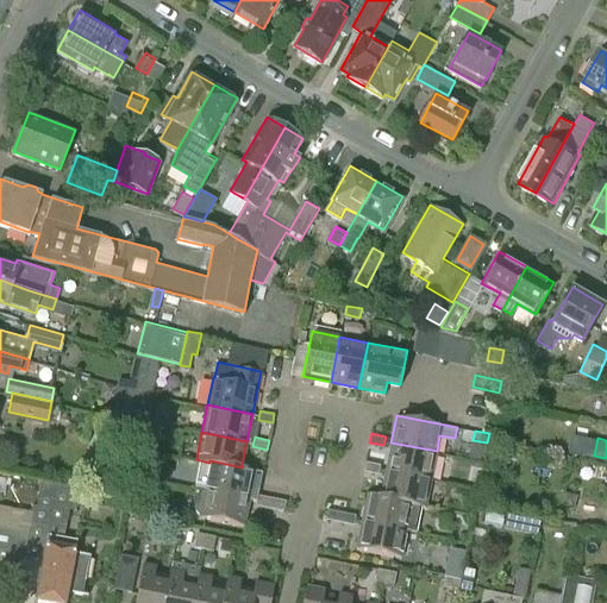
[(389,452),(386,469),(431,478),(437,451),(390,443),(389,452)]
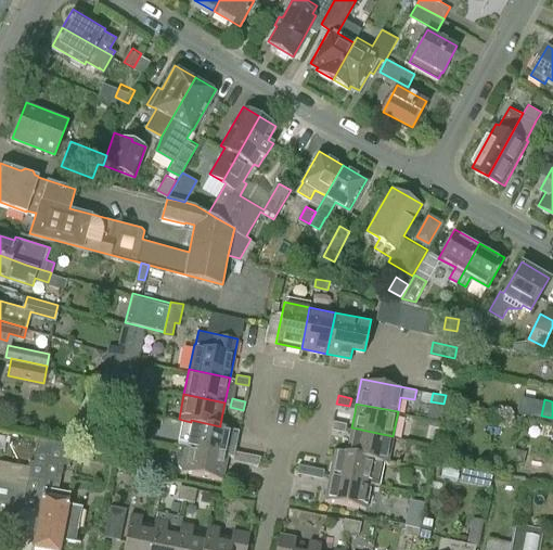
[(333,419),(331,427),(345,431),(346,422),(333,419)]
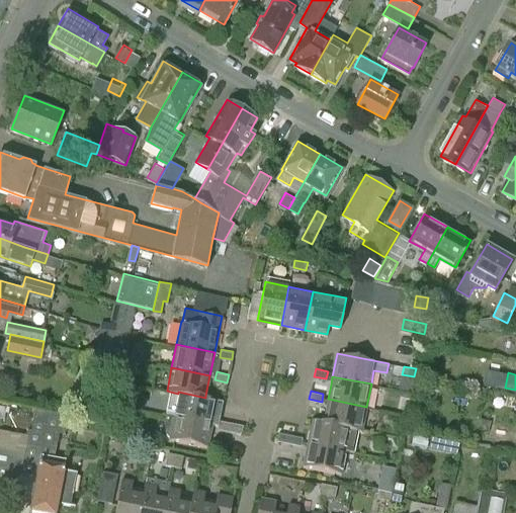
[(170,392),(166,413),(174,415),(212,422),(215,410),(222,412),(225,400),(205,396),(205,398),(178,392),(178,394),(170,392)]
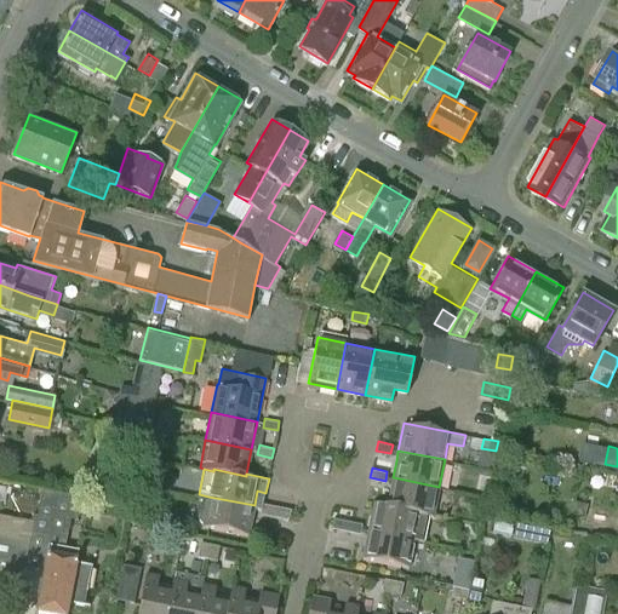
[(393,477),(388,503),(387,505),(419,511),(419,512),(431,515),(433,515),(439,487),(393,477)]
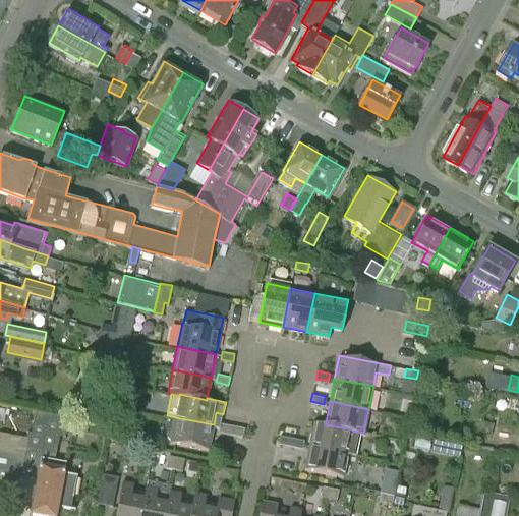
[(24,455),(21,474),(38,476),(31,513),(48,515),(56,515),(58,504),(71,507),(80,460),(67,457),(66,461),(52,458),(61,414),(36,409),(31,438),(27,437),(24,455)]
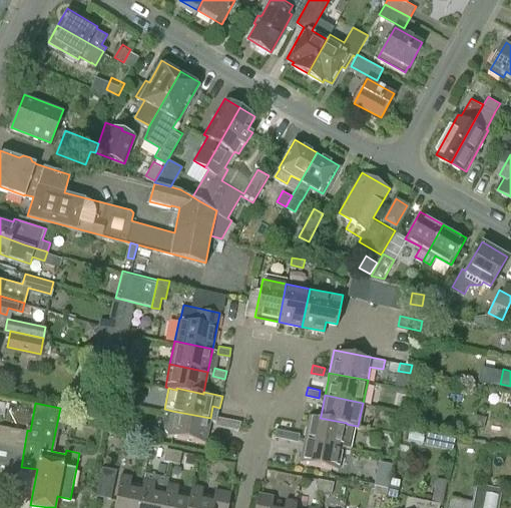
[(164,420),(164,425),(165,428),(166,430),(168,432),(167,434),(205,441),(210,418),(172,411),(172,413),(169,414),(166,417),(164,420)]
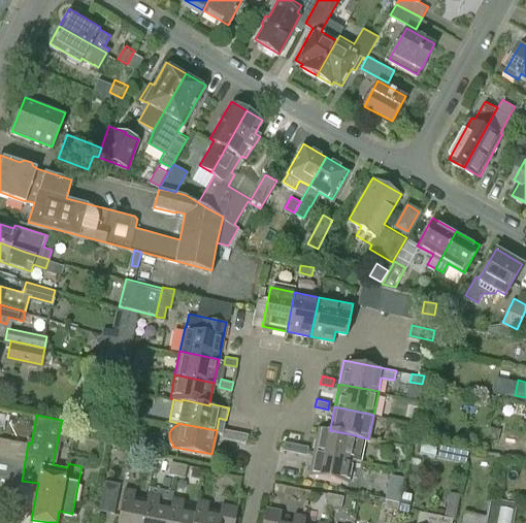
[(319,426),(314,450),(353,458),(363,460),(367,438),(357,436),(357,435),(329,430),(330,428),(319,426)]
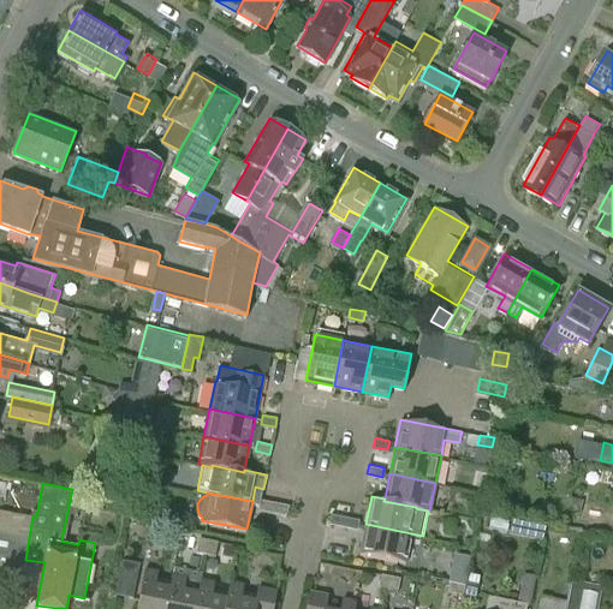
[(612,502),(585,496),(582,514),(612,521),(612,502)]
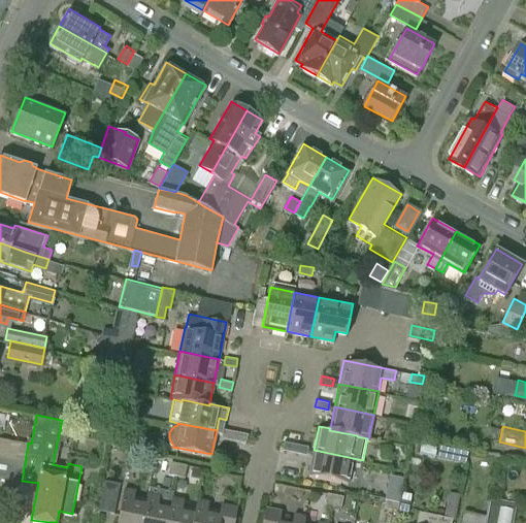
[(222,435),(234,437),(235,429),(223,427),(222,435)]
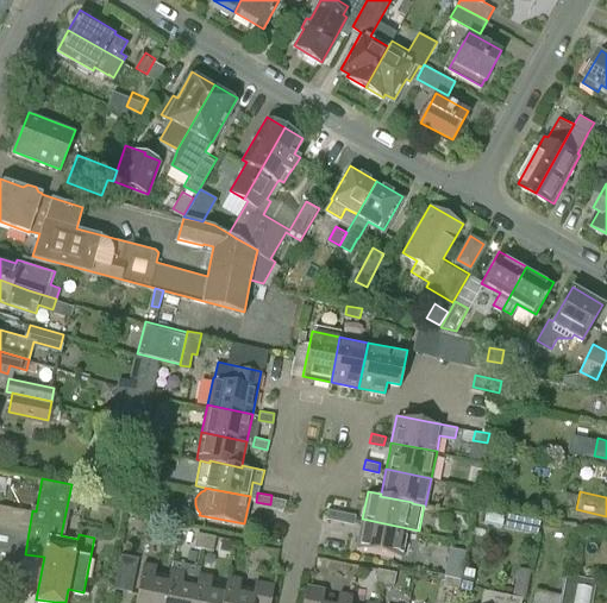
[(271,495),(270,504),(285,508),(286,498),(271,495)]
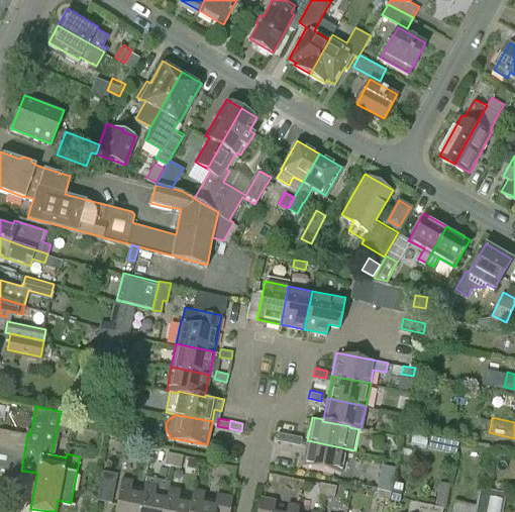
[(0,446),(24,451),(27,433),(0,427),(0,446)]
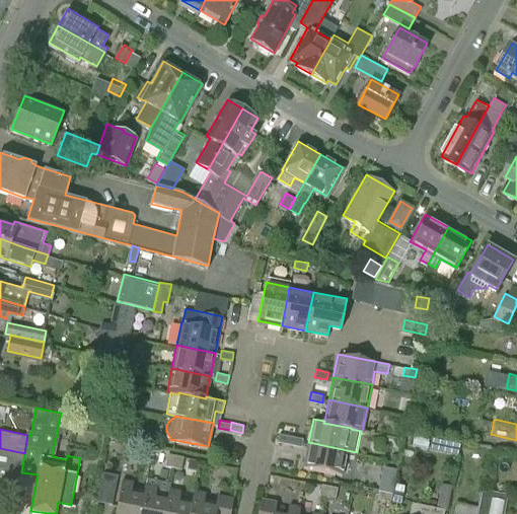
[(277,441),(289,443),(291,435),(279,433),(277,441)]
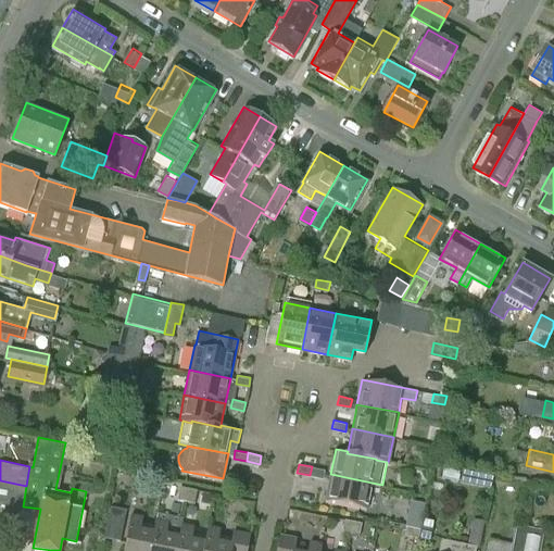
[(312,466),(310,475),(323,477),(325,468),(312,466)]
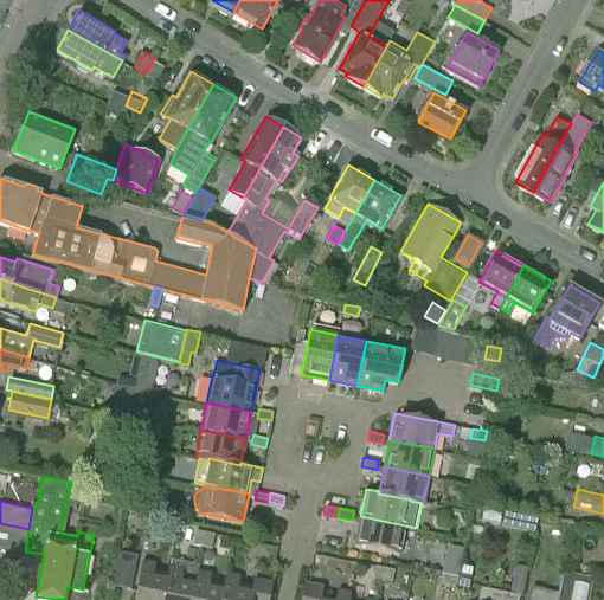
[(405,526),(360,516),(354,543),(399,553),(405,526)]
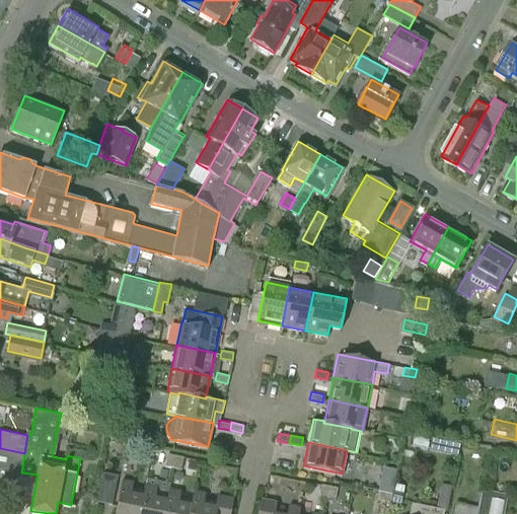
[(0,468),(21,473),(21,472),(24,453),(0,448),(0,468)]
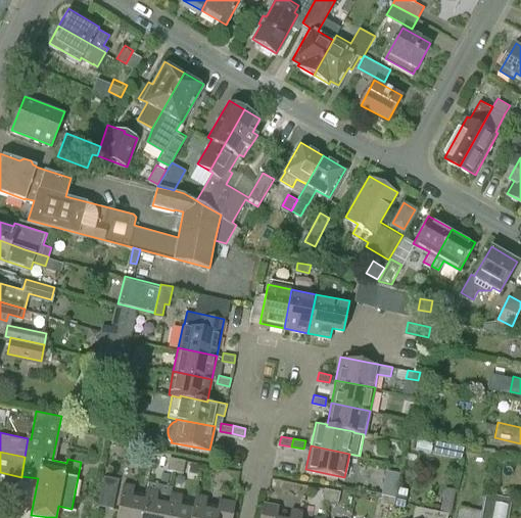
[(168,468),(175,470),(178,458),(170,456),(168,468)]
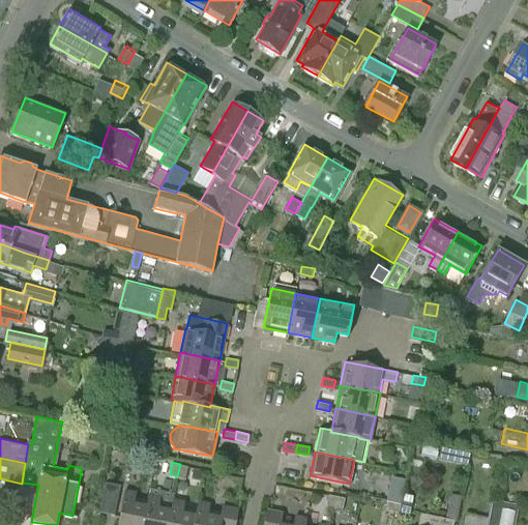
[(180,464),(177,476),(185,477),(187,465),(180,464)]
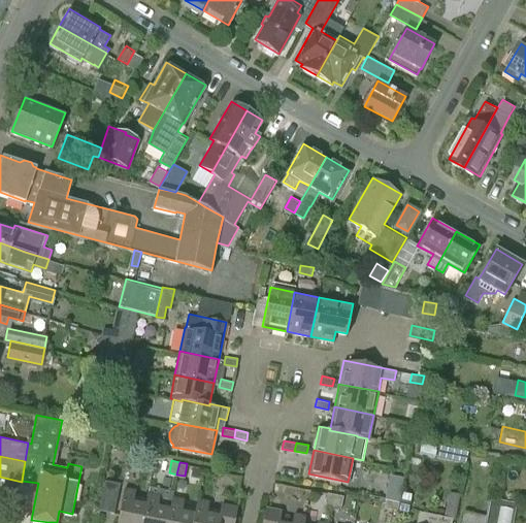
[(405,474),(391,470),(388,485),(402,488),(405,474)]
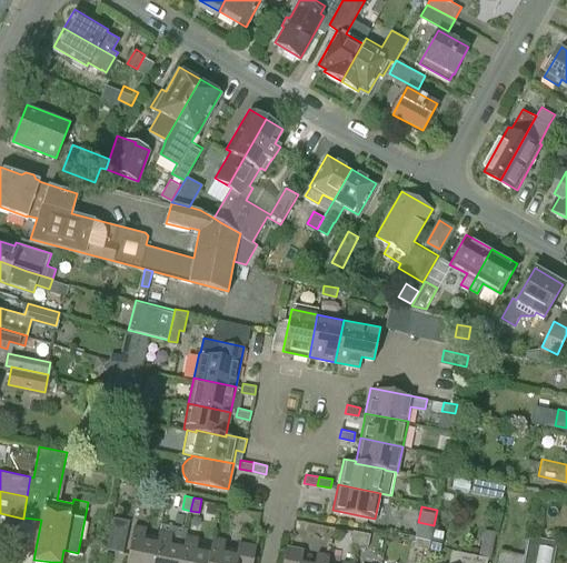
[(107,548),(123,551),(129,519),(113,515),(107,548)]
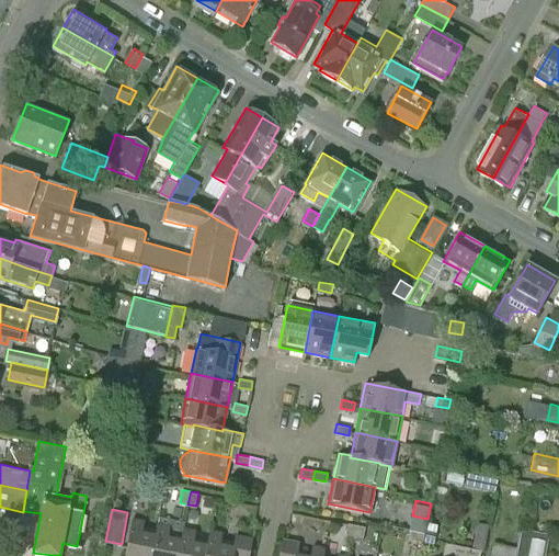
[(150,555),(156,532),(143,529),(144,520),(132,518),(124,555),(150,555)]
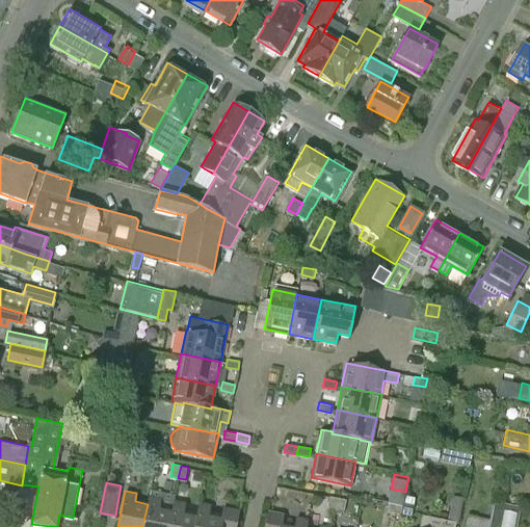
[(448,520),(423,515),(420,526),(454,526),(456,521),(459,522),(465,495),(453,493),(448,520)]
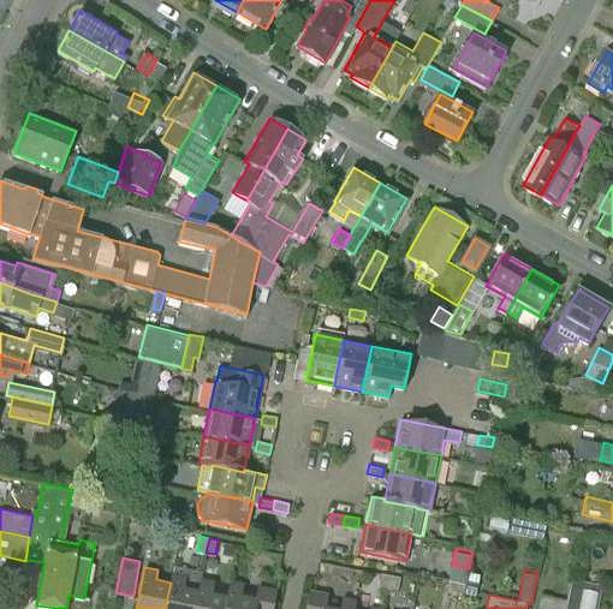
[(466,592),(477,595),(481,573),(470,571),(466,592)]
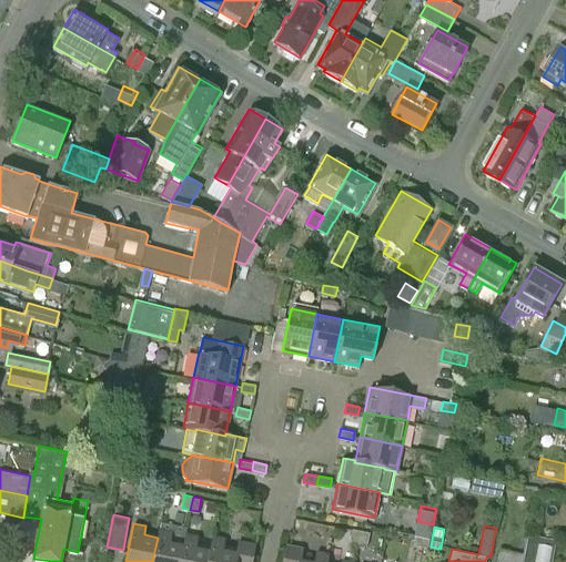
[(179,561),(183,542),(170,540),(172,531),(159,528),(158,538),(152,561),(179,561)]
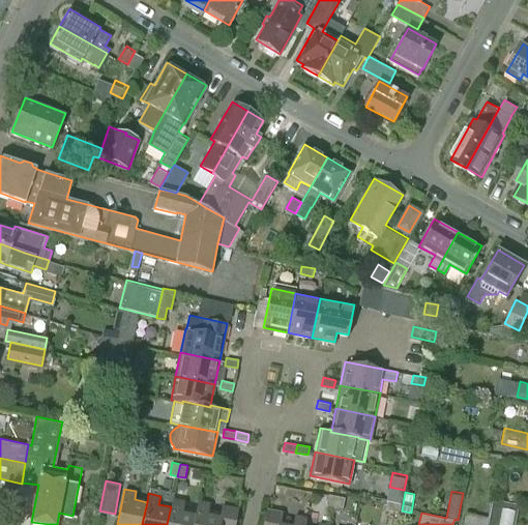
[(326,505),(334,507),(336,495),(328,493),(326,505)]
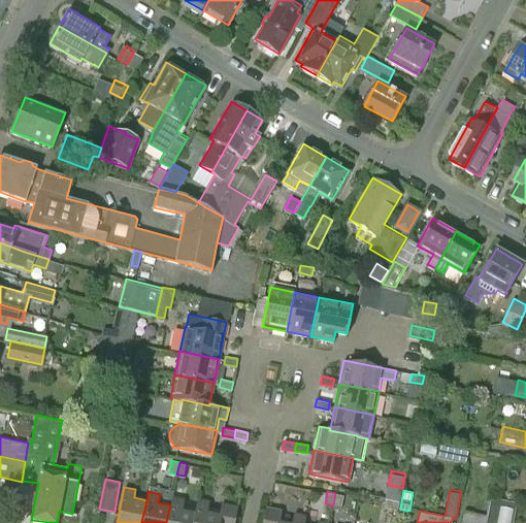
[(335,493),(333,505),(340,507),(343,494),(335,493)]
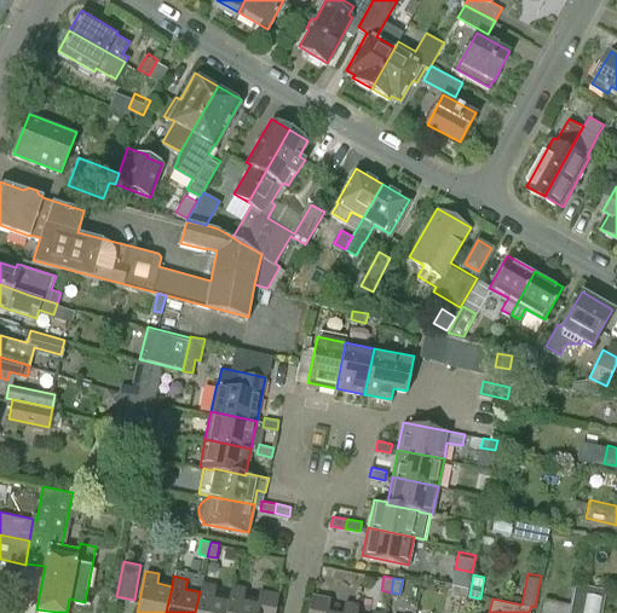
[(225,612),(229,597),(214,594),(217,584),(202,582),(200,591),(195,612),(225,612)]
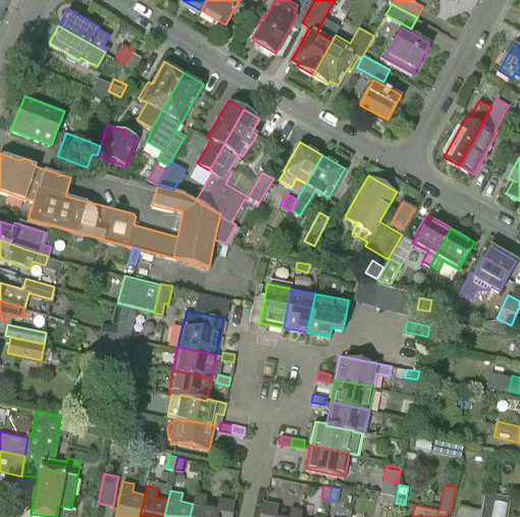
[(484,490),(481,508),(479,516),(508,516),(512,497),(484,490)]
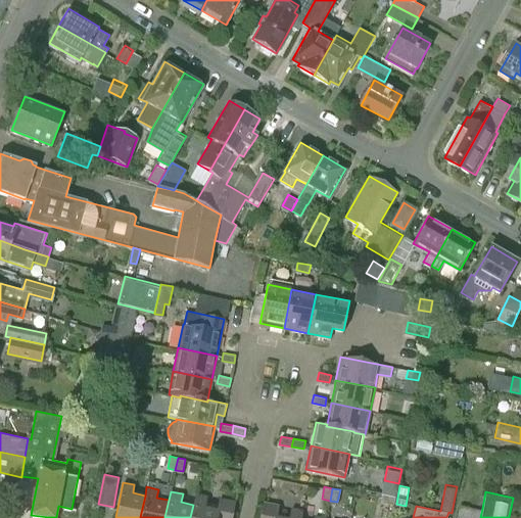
[(193,505),(190,517),(233,517),(237,500),(222,497),(220,506),(205,504),(207,496),(195,492),(193,505)]
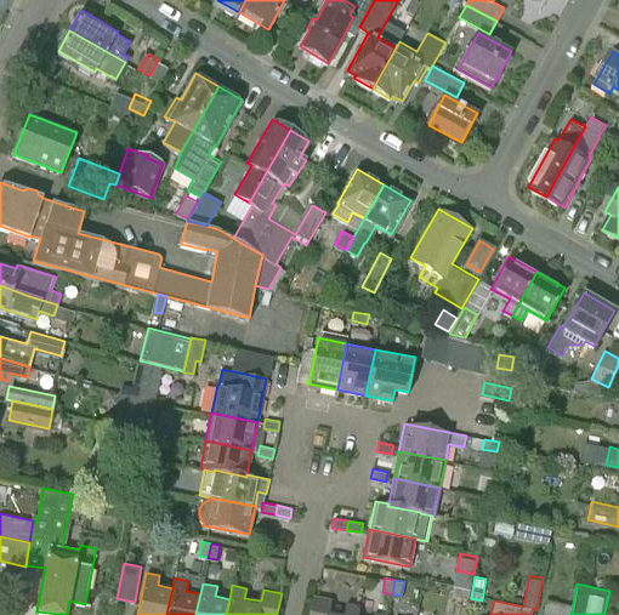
[(453,594),(469,598),(470,588),(455,586),(453,594)]
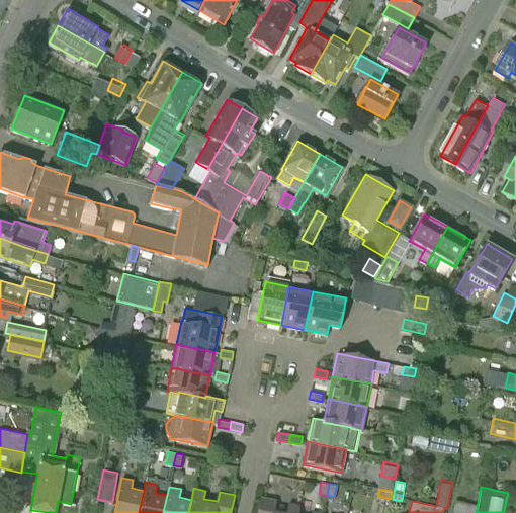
[(298,512),(301,505),(288,502),(287,510),(273,508),(275,497),(261,494),(257,512),(298,512)]
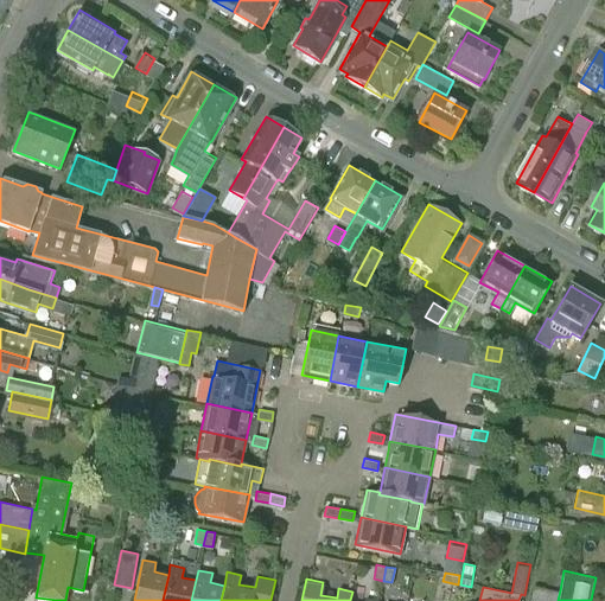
[(558,600),(560,590),(534,586),(530,600),(558,600)]
